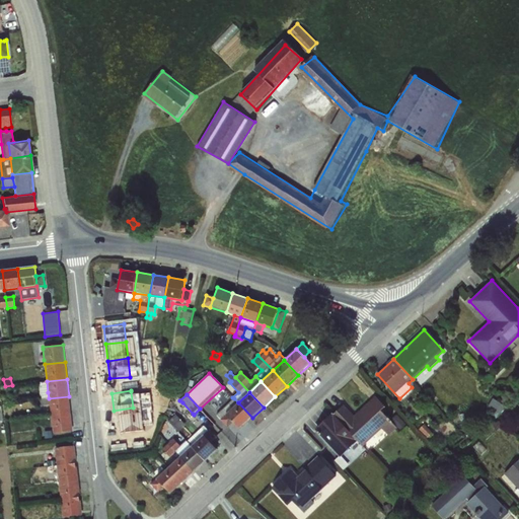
[(344,404),(334,414),(357,441),(363,446),(381,428),(388,436),(396,427),(390,421),(381,411),(386,406),(375,395),(353,415),(344,404)]
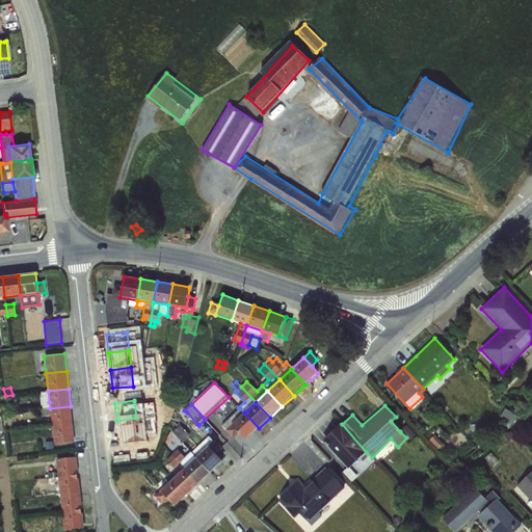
[(71,406),(50,408),(51,415),(52,427),(73,424),(71,406)]
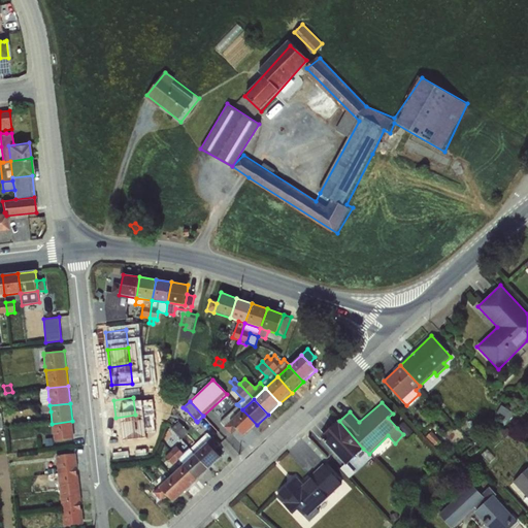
[(242,409),(238,405),(220,422),(231,435),(237,429),(230,422),(242,409)]
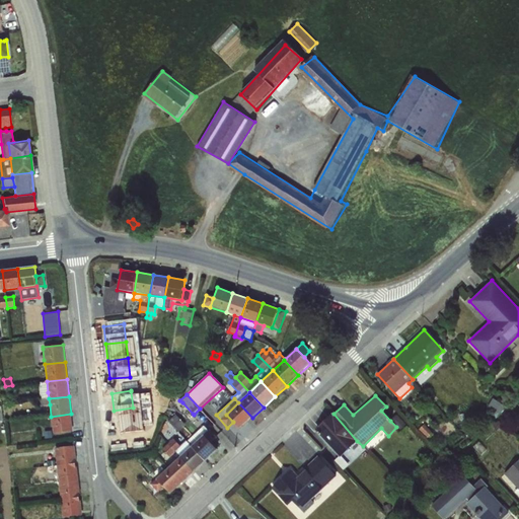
[(494,398),(488,408),(500,415),(505,406),(494,398)]
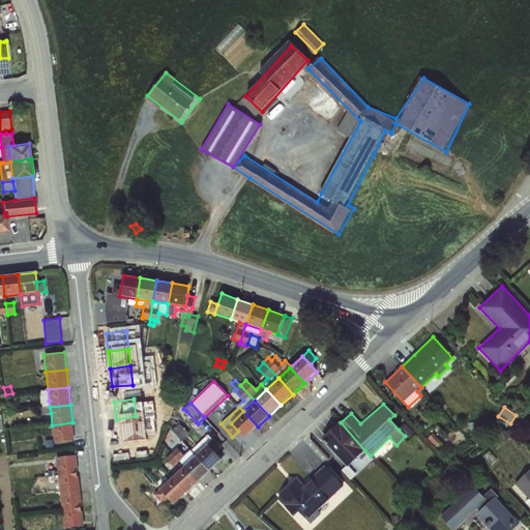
[(197,422),(186,411),(183,413),(194,424),(197,422)]
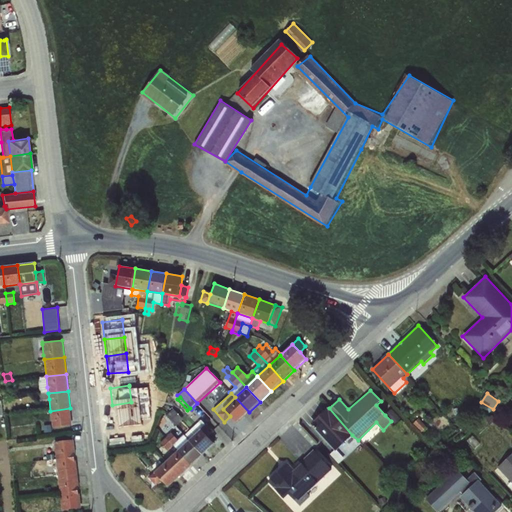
[(249,412),(235,397),(223,409),(230,416),(237,423),(249,412)]
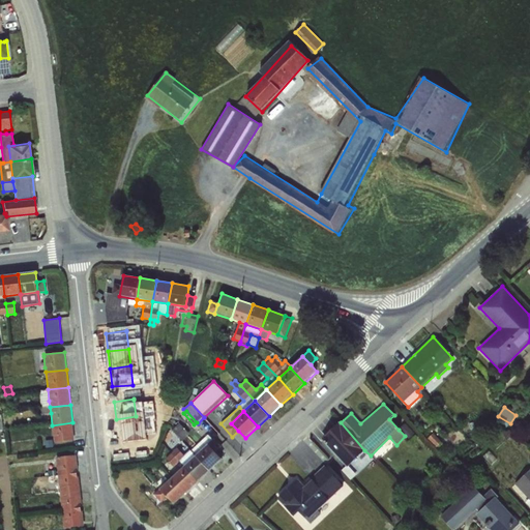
[(136,416),(116,419),(118,437),(138,434),(136,416)]
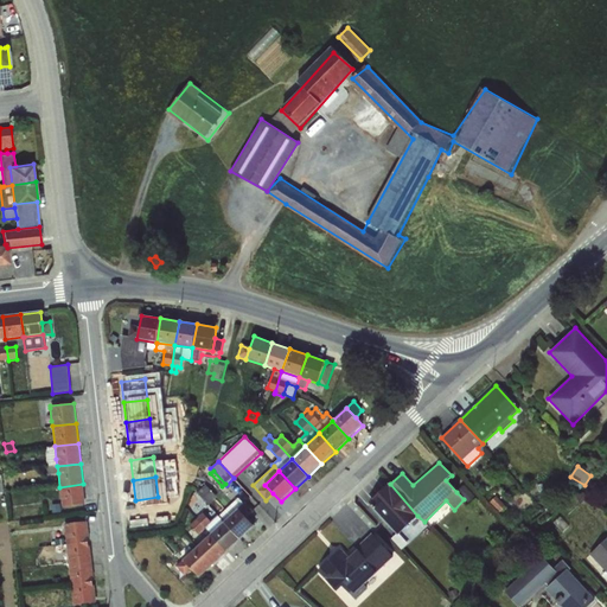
[(592,480),(588,490),(596,493),(600,484),(592,480)]
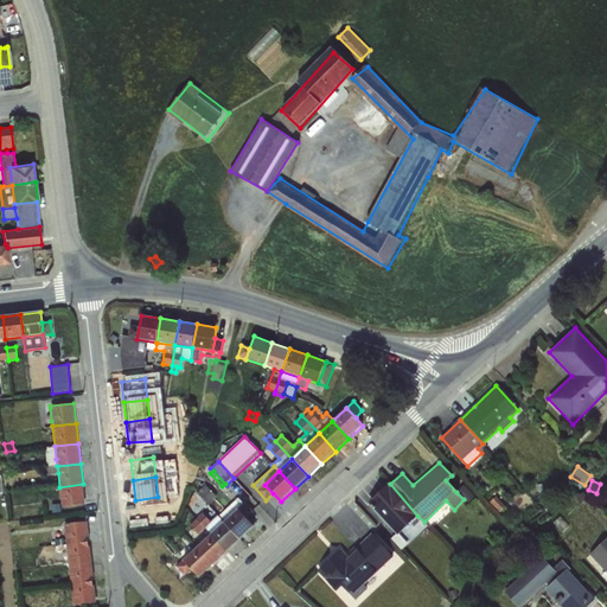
[(417,516),(390,484),(389,483),(368,503),(397,535),(400,534),(417,516)]
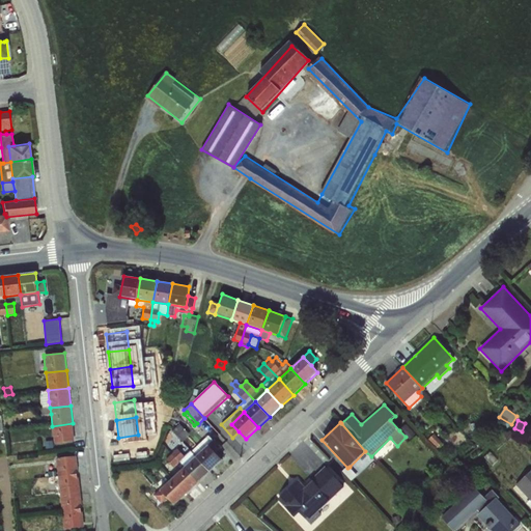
[(73,423),(52,426),(54,443),(75,441),(73,423)]
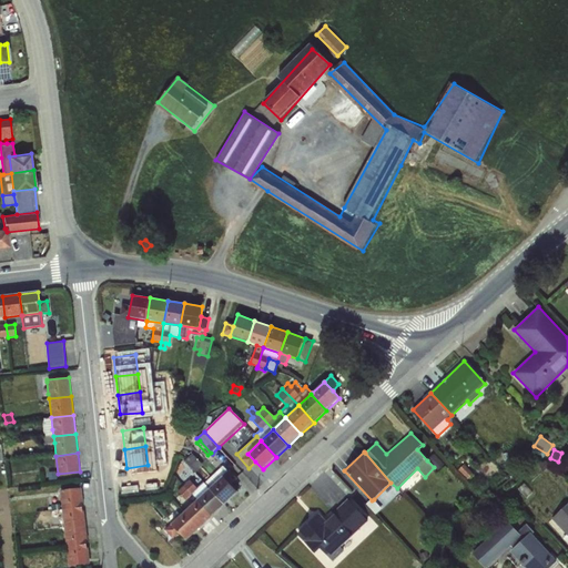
[(192,454),(184,460),(195,473),(203,465),(192,454)]
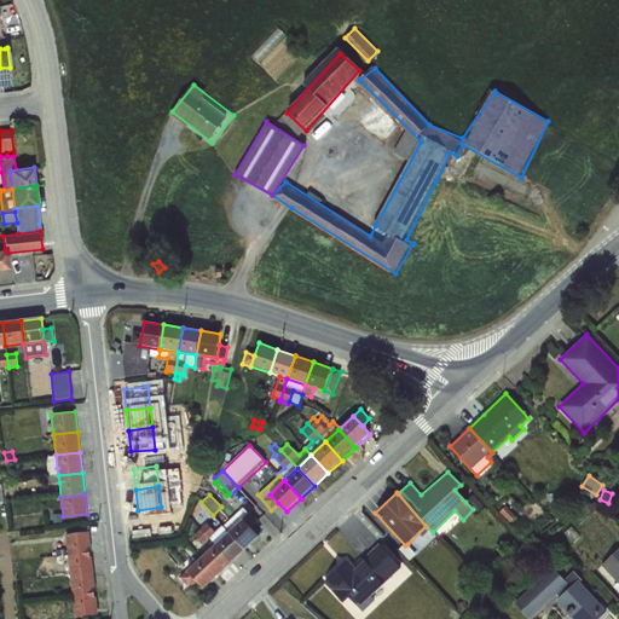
[(466,502),(473,509),(479,516),(486,509),(473,495),(466,502)]
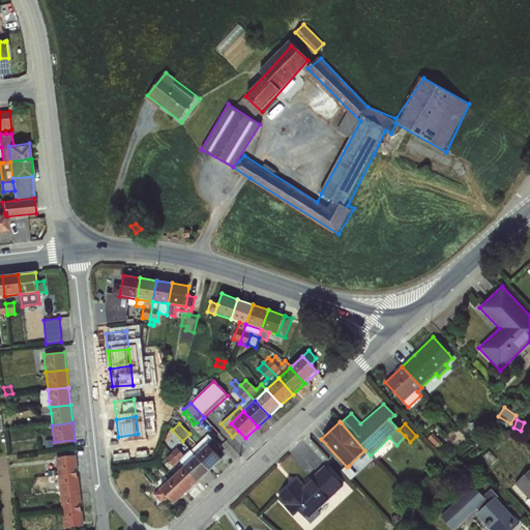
[(509,430),(502,434),(506,441),(513,436),(509,430)]
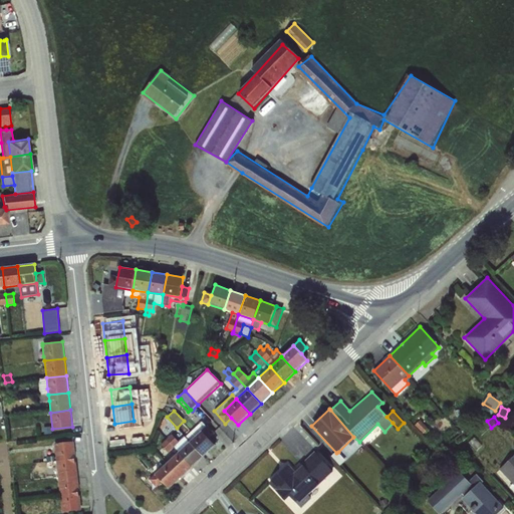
[(421,420),(415,426),(423,435),(429,429),(421,420)]
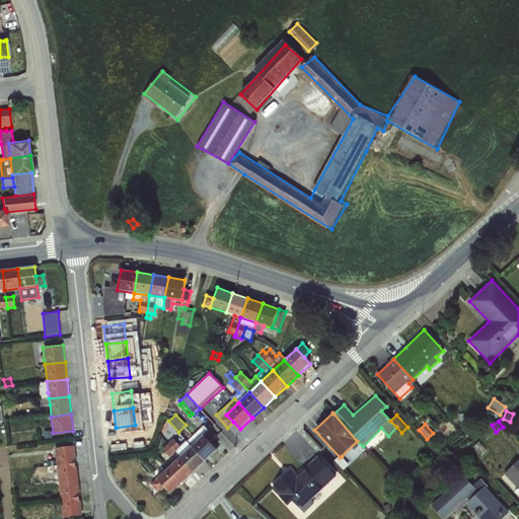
[(135,425),(116,428),(118,446),(137,444),(135,426),(135,425)]
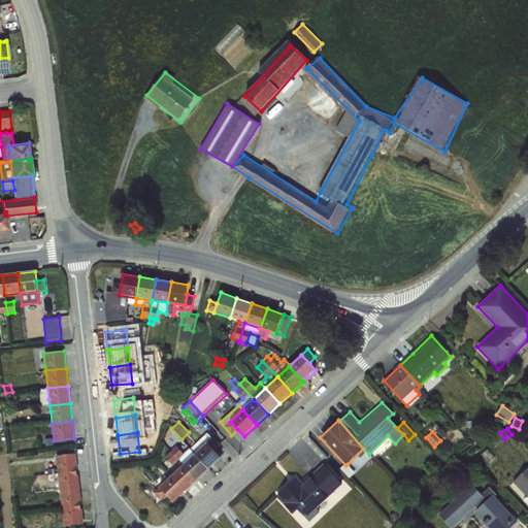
[(207,433),(190,450),(194,454),(207,442),(215,451),(221,446),(212,436),(211,437),(207,433)]
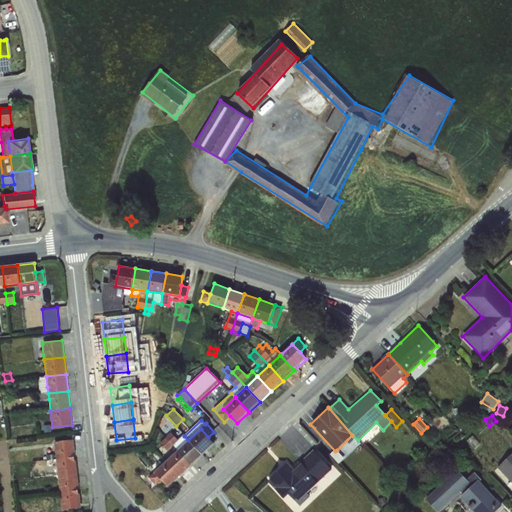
[(201,429),(188,440),(203,455),(215,444),(208,437),(201,429)]
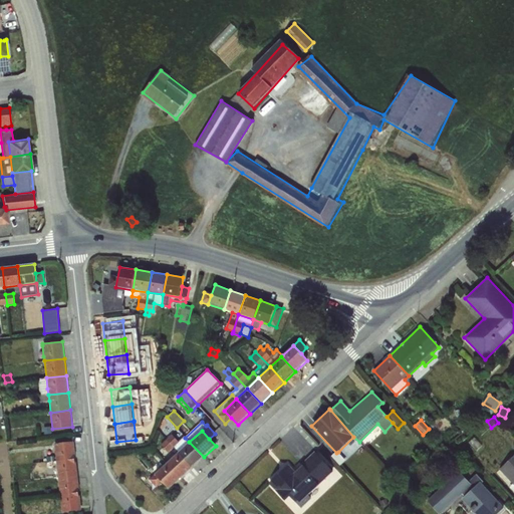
[(172,435),(166,440),(173,447),(179,452),(189,442),(185,438),(185,437),(179,442),(172,435)]
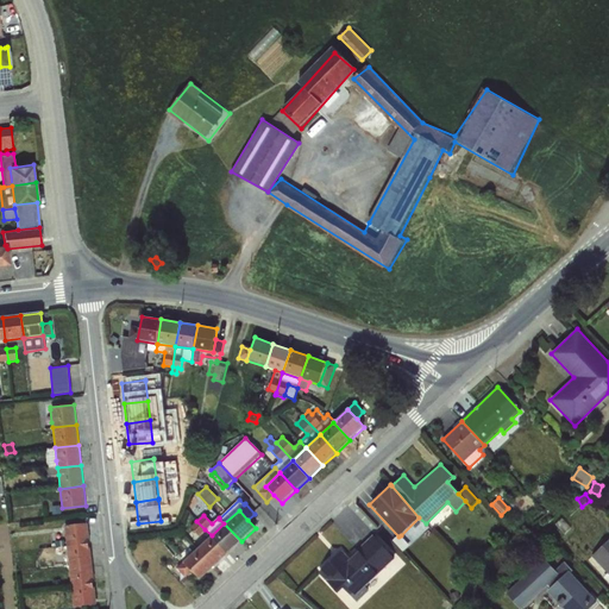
[(205,529),(196,521),(190,527),(198,535),(205,529)]
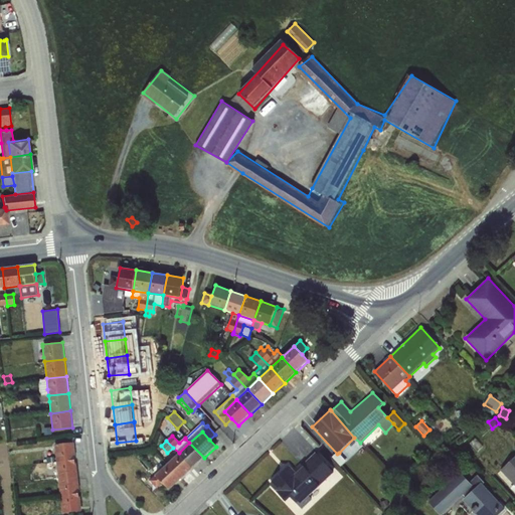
[(56,463),(75,460),(73,443),(54,445),(55,456),(56,463)]
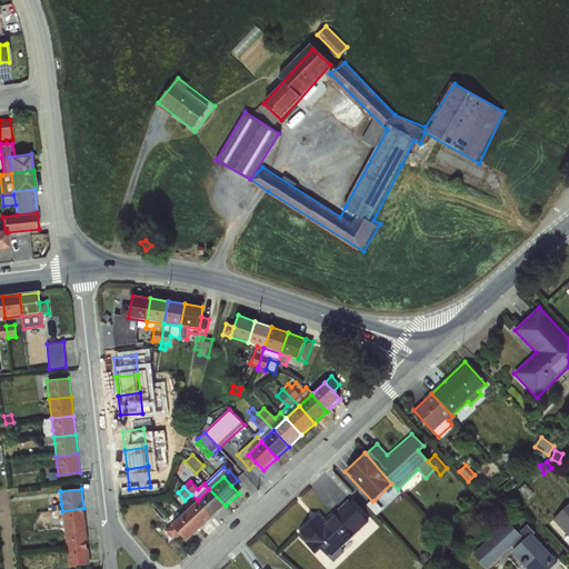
[(198,500),(197,501),(213,518),(226,506),(209,489),(198,500)]
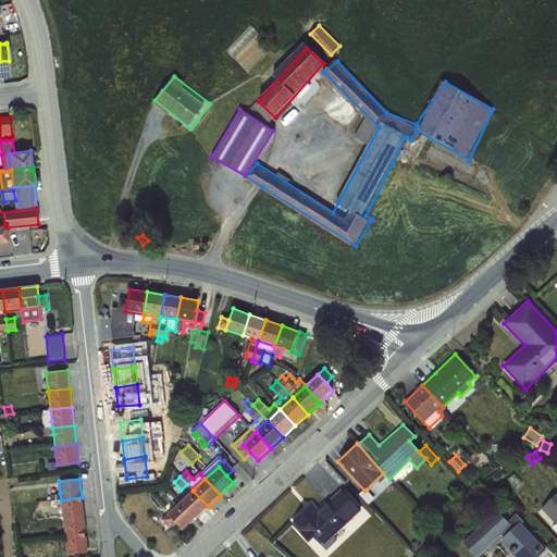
[(312,504),(292,523),(309,543),(314,539),(326,552),(338,541),(334,536),(361,511),(339,489),(318,509),(312,504)]
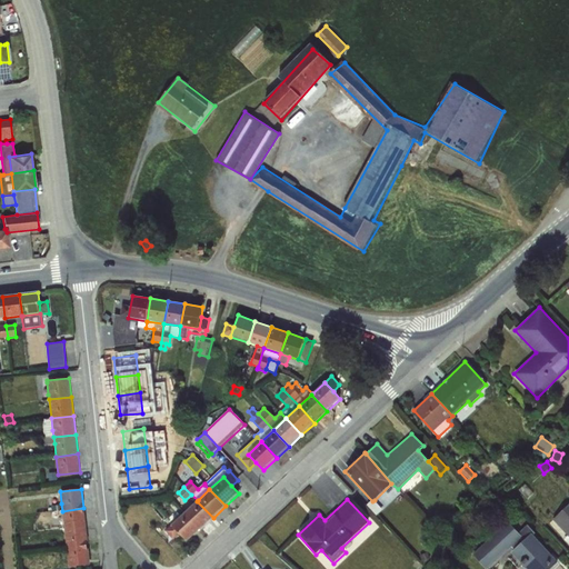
[(375,500),(372,501),(368,506),(377,516),(383,509),(375,500)]
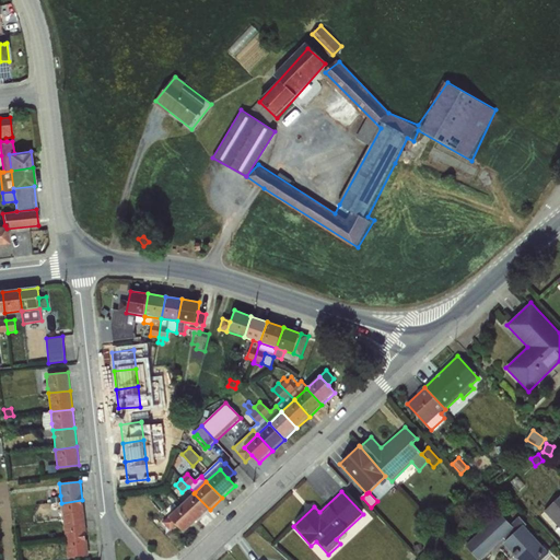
[(194,493),(182,504),(197,521),(210,510),(194,493)]
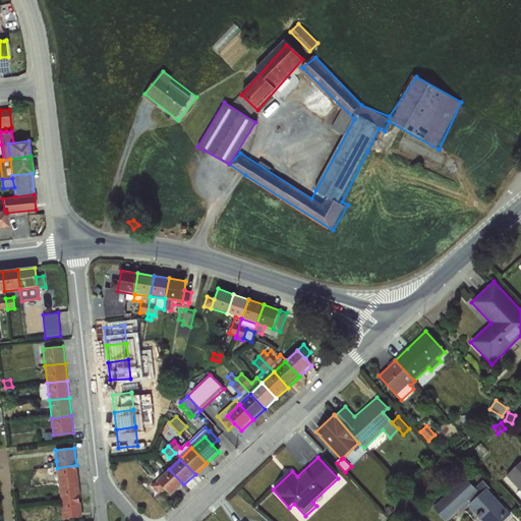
[(520,490),(520,491),(520,461),(506,475),(520,490)]
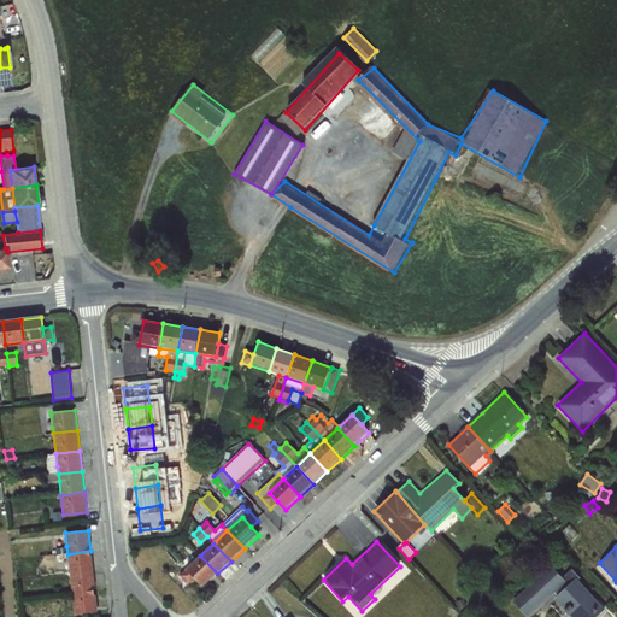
[(90,551),(68,554),(70,574),(93,571),(90,551)]
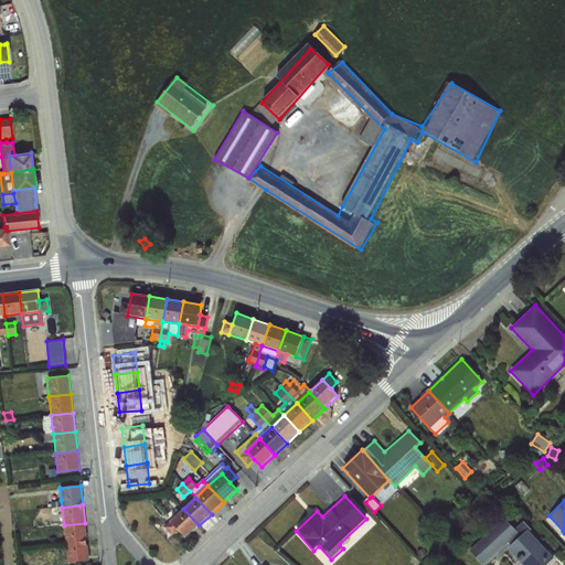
[(199,525),(183,509),(170,521),(185,537),(199,525)]
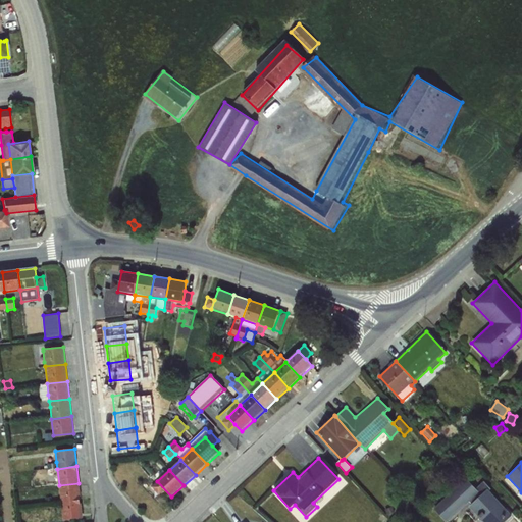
[(466,478),(433,509),(446,521),(448,521),(470,502),(472,505),(469,507),(482,521),(505,521),(512,516),(489,490),(491,489),(484,481),(476,488),(466,478)]
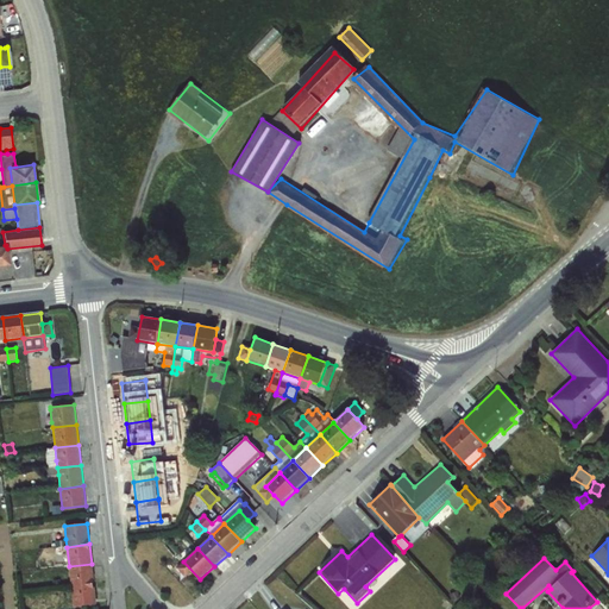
[(92,564),(69,566),(71,586),(94,584),(92,564)]
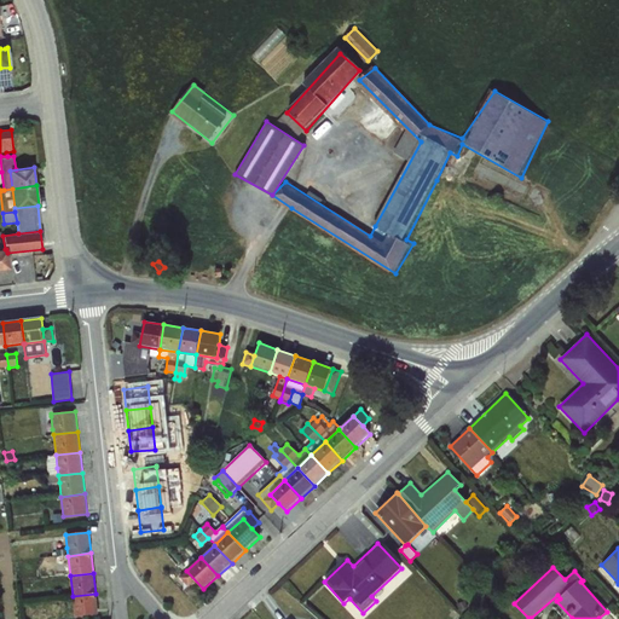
[(96,594),(73,596),(75,618),(98,614),(96,594)]
